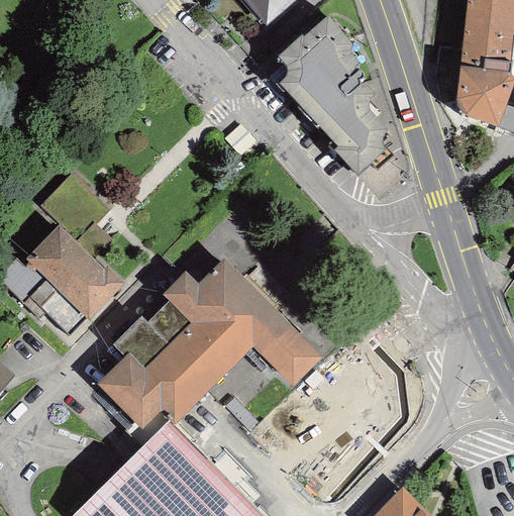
[(243,0),(265,23),(290,0),(243,0)]
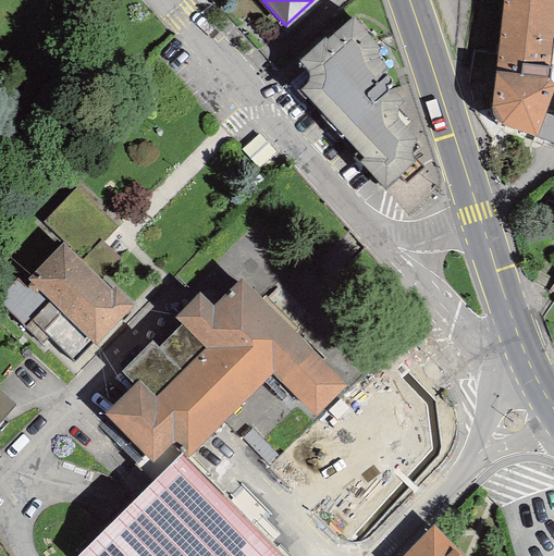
[(543,85),(546,86),(548,71),(543,71),(550,0),(504,0),(496,79),(518,82),(543,85)]
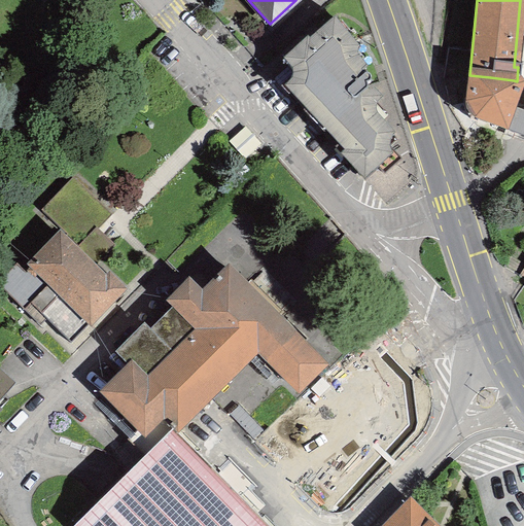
[(355,80),(341,66),(337,50),(328,40),(302,65),(305,77),(301,88),(367,156),(371,151),(374,136),(362,125),(357,116),(356,109),(358,99),(355,96),(362,88),(362,85),(365,81),(365,77),(361,75),(355,80)]
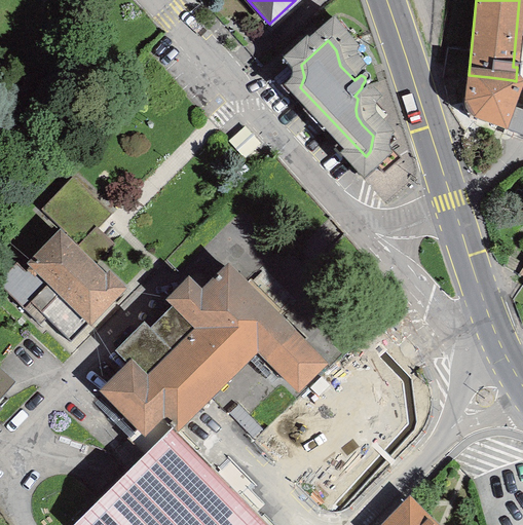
[(517,84),(516,81),(513,80),(489,77),(469,75),(465,103),(474,116),(501,126),(508,109),(517,84)]
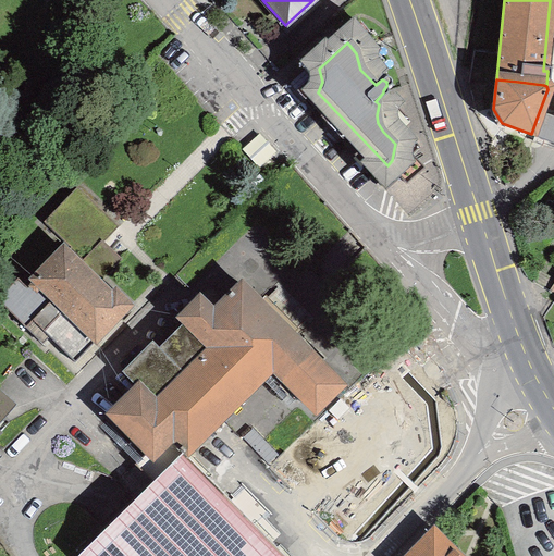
[(553,143),(553,121),(538,115),(531,134),(553,143)]
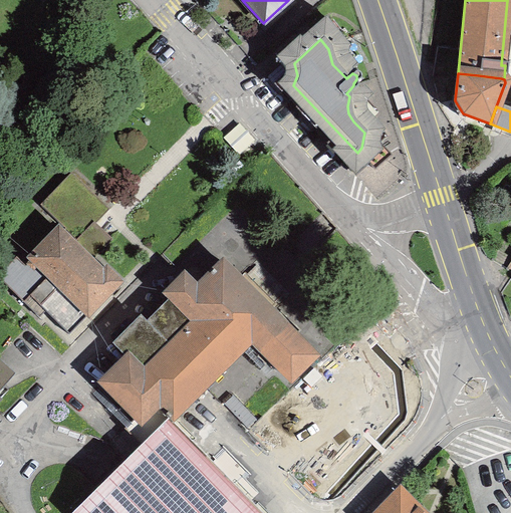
[(82,255),(88,261),(110,239),(103,233),(92,222),(105,208),(69,173),(39,203),(62,226),(58,230),(82,255)]
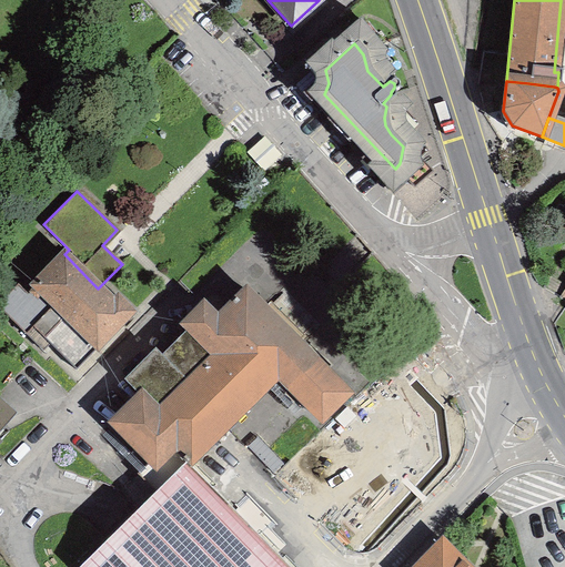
[(91,282),(64,254),(26,294),(16,284),(0,299),(0,310),(38,348),(46,341),(73,368),(130,312),(115,297),(111,301),(98,289),(91,282)]
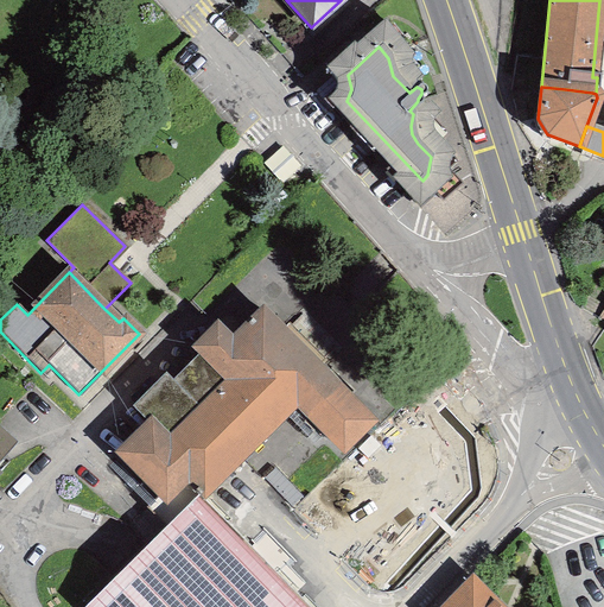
[(129,406),(147,424),(118,454),(163,499),(185,478),(199,493),(291,402),(341,449),(368,422),(297,349),(260,313),(229,343),(214,328),(194,348),(198,353),(170,381),(163,374),(129,406)]
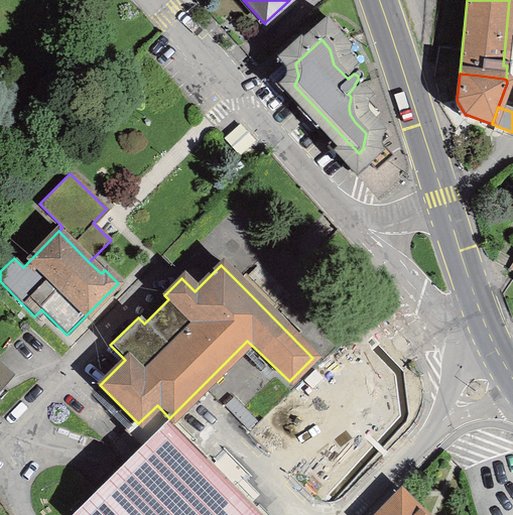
[(0,391),(14,376),(0,362),(0,391)]
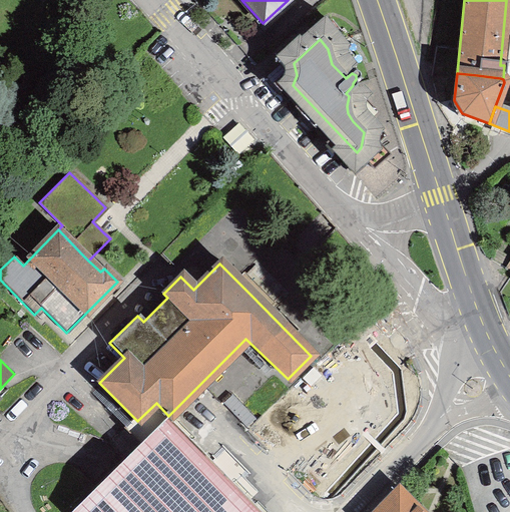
[(256,511),(219,474),(165,419),(71,511),(256,511)]
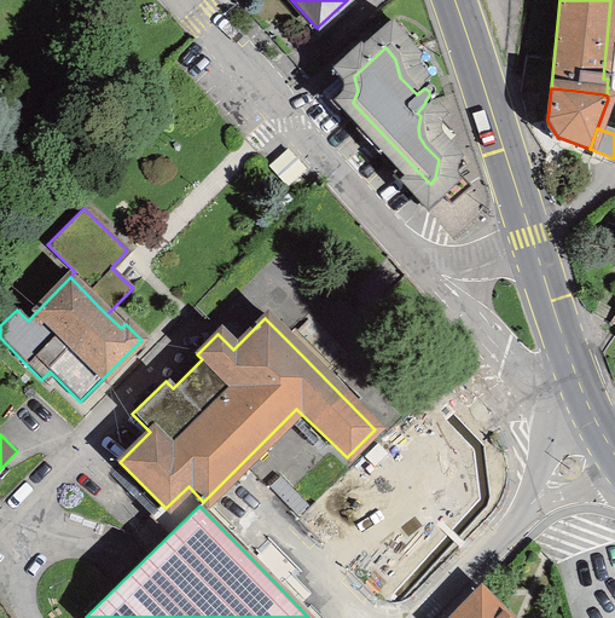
[(499,617),(479,595),(456,617),(499,617)]
